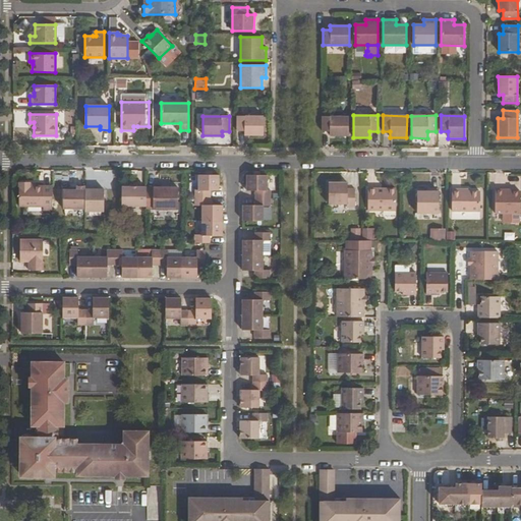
[(237,131),(244,131),(244,135),(264,135),(264,116),(237,116),(237,131)]
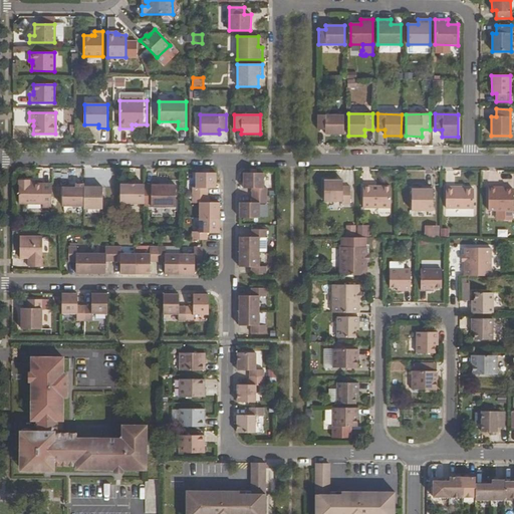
[(317,114),(317,134),(325,135),(325,139),(343,139),(343,115),(317,114)]
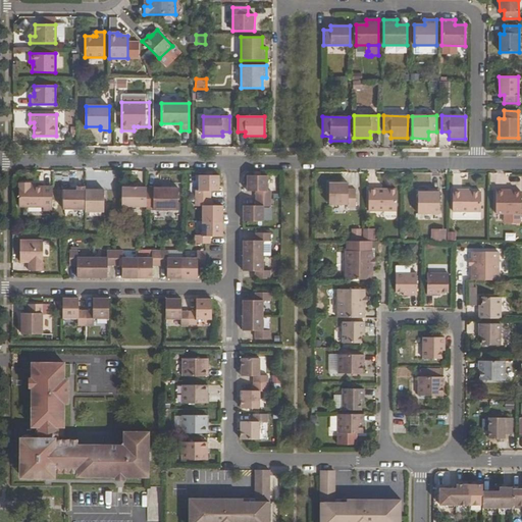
[(222,220),(222,205),(210,205),(210,190),(219,190),(219,175),(211,175),(211,171),(205,171),(205,175),(198,175),(198,191),(195,191),(195,206),(202,206),(202,236),(195,236),(195,243),(202,243),(205,243),(210,243),(210,236),(222,236),(222,220)]
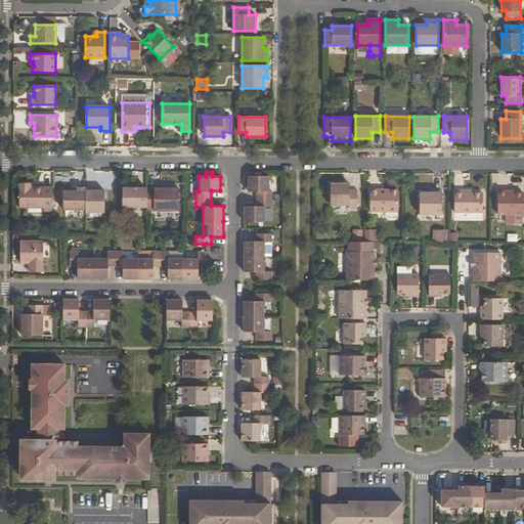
[(244,206),(244,222),(265,222),(265,208),(272,208),(272,191),(269,191),(269,177),(262,177),(262,173),(256,173),(256,176),(248,176),(248,191),(257,191),(257,206),(244,206)]
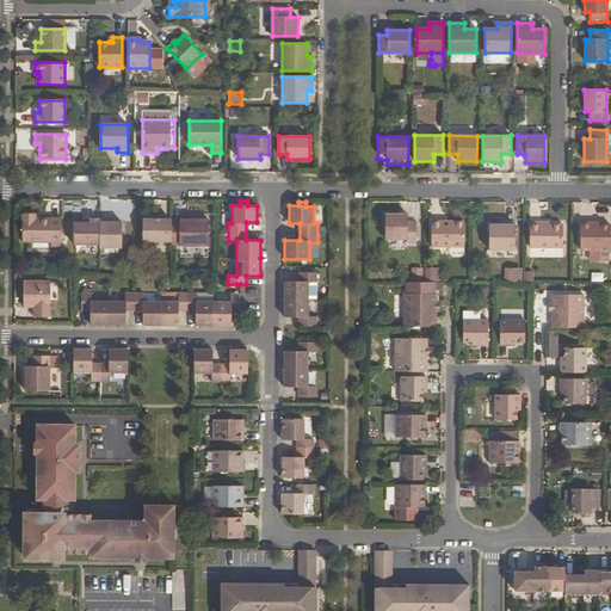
[(407,244),(415,244),(417,221),(407,221),(407,214),(386,214),(386,240),(406,240),(407,244)]
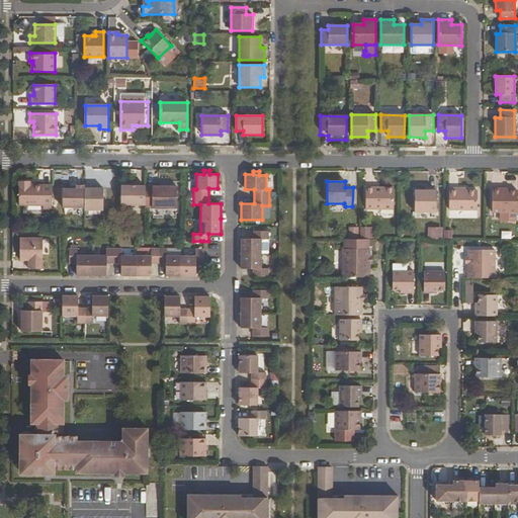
[(52,210),(52,185),(35,185),(29,185),(29,182),(19,182),(18,206),(42,206),(42,210),(52,210)]
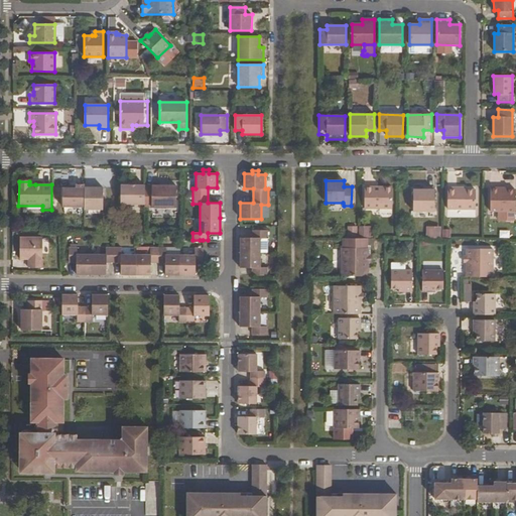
[(84,207),(85,185),(76,185),(75,188),(62,188),(62,207),(84,207)]
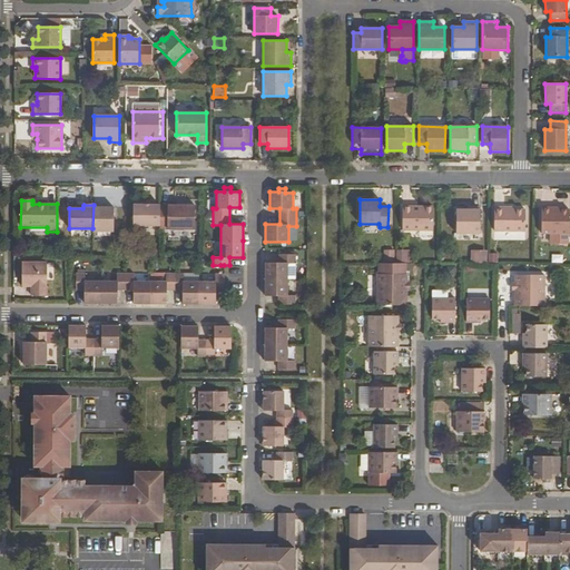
[(114,232),(114,208),(102,208),(102,205),(94,205),(92,228),(92,232),(114,232)]
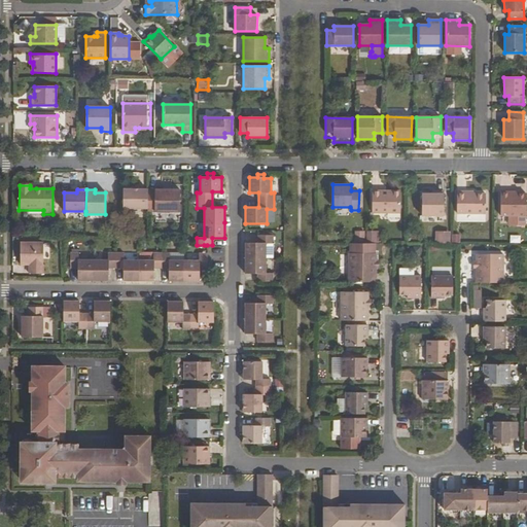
[(124,208),(148,208),(148,189),(124,189),(124,208)]
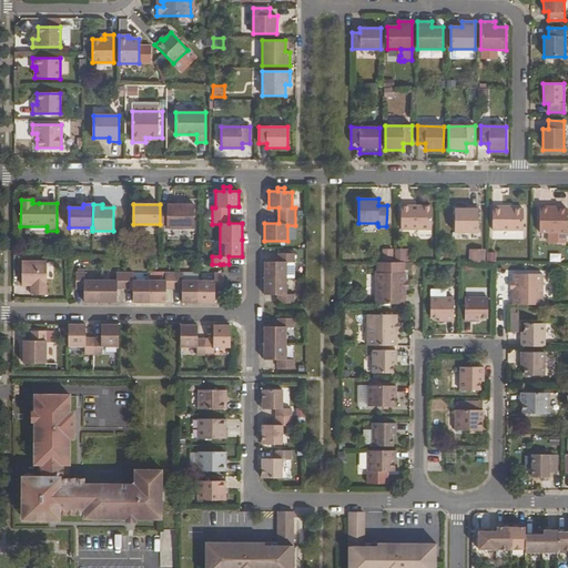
[(160,229),(194,229),(194,204),(184,204),(184,208),(176,208),(176,204),(160,204),(160,224),(160,229)]
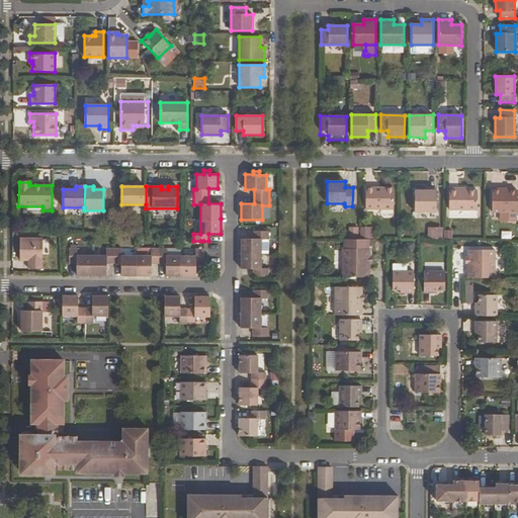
[(365,209),(394,209),(394,188),(365,188),(365,209)]
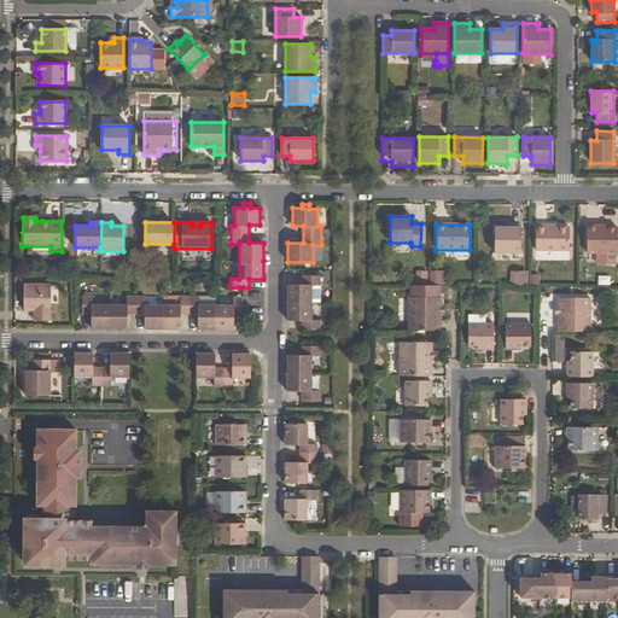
[(495,227),(495,254),(520,254),(520,225),(511,225),(511,227),(495,227)]
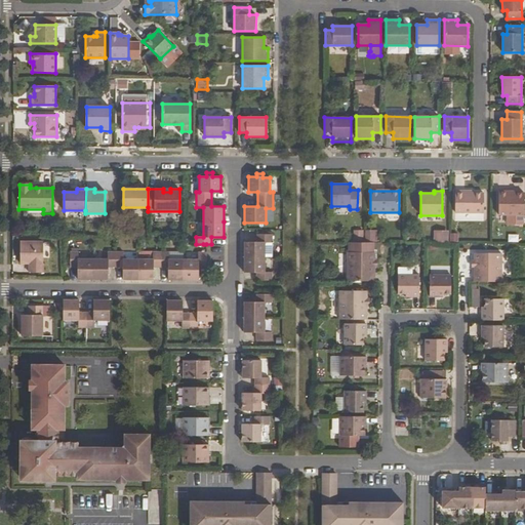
[(465,193),(465,191),(455,191),(455,212),(483,213),(484,193),(472,193),(465,193)]
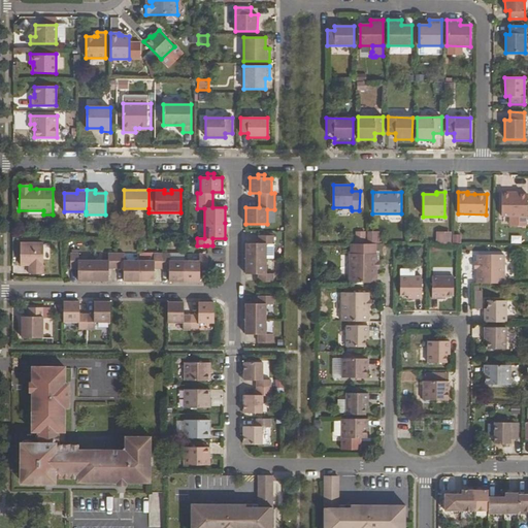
[(501,217),(527,217),(527,194),(517,194),(510,194),(510,192),(501,192),(501,217)]
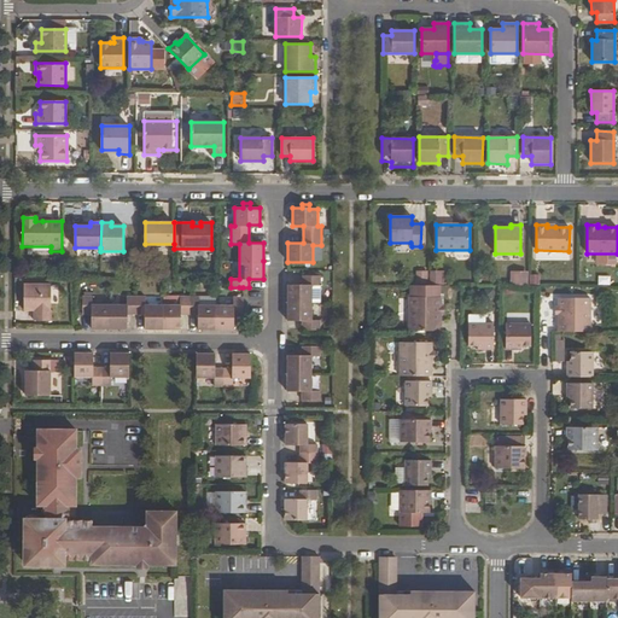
[(443,284),(443,270),(429,270),(429,284),(443,284)]
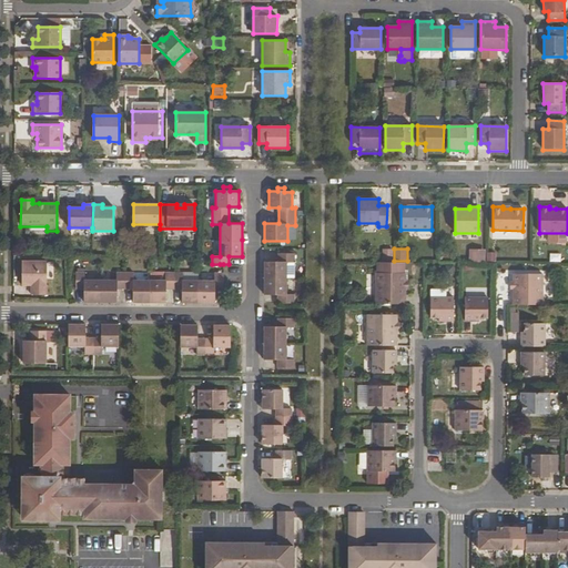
[(485,260),(495,261),(496,252),(486,251),(485,260)]
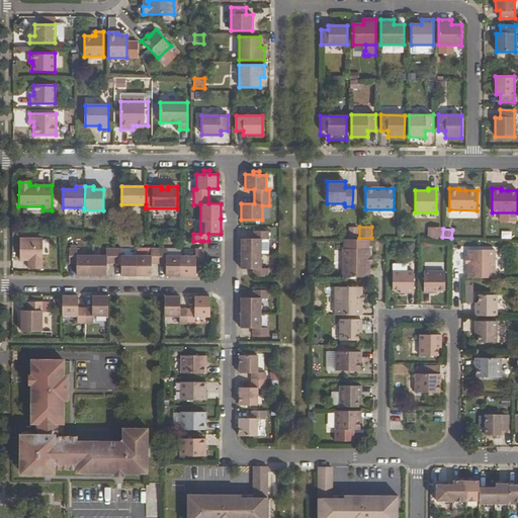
[(241,239),(241,269),(253,269),(253,276),(268,276),(268,268),(261,268),(261,239),(268,239),(268,232),(253,232),(253,239),(241,239)]
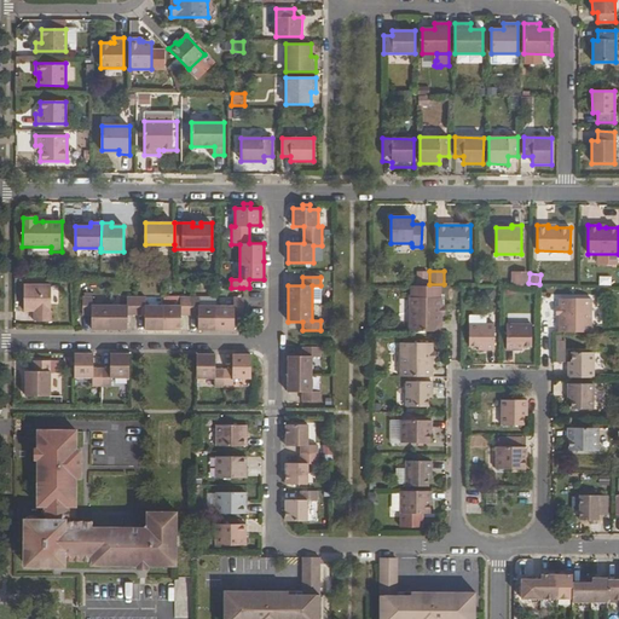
[(34,318),(51,318),(51,285),(24,285),(23,307),(34,307),(34,318)]
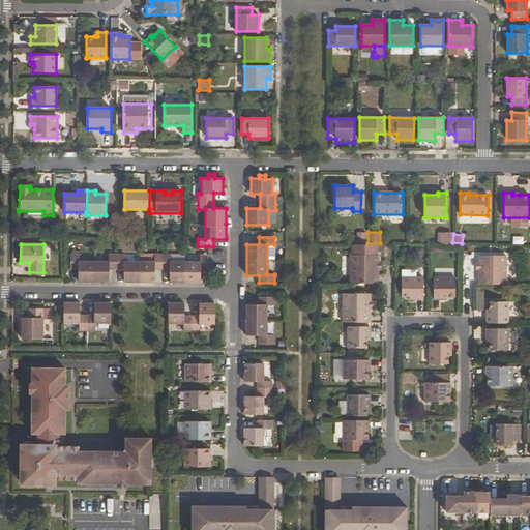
[(208,269),(208,255),(200,255),(200,261),(170,262),(170,254),(154,255),(154,262),(124,261),(124,254),(109,254),(109,261),(79,261),(79,254),(70,254),(70,269),(79,269),(79,282),(109,282),(109,269),(124,269),(124,282),(155,283),(154,269),(170,269),(170,283),(201,283),(201,269),(208,269)]
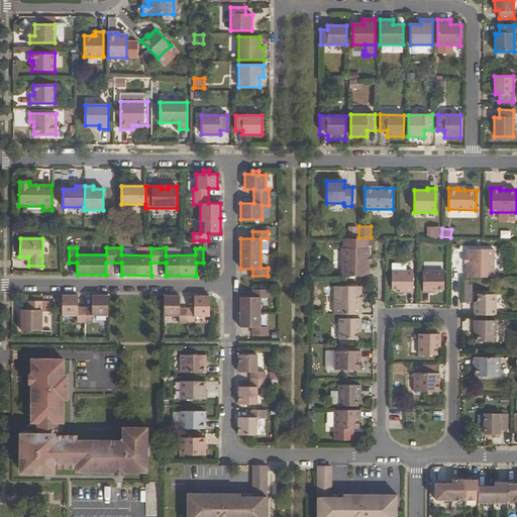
[(339,277),(369,277),(369,264),(369,259),(369,248),(340,248),(339,277)]
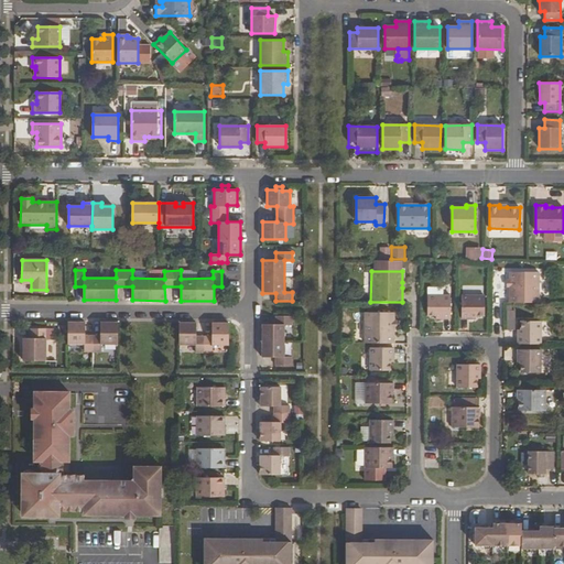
[(510,303),(541,303),(541,272),(510,272),(510,282),(510,289),(510,303)]
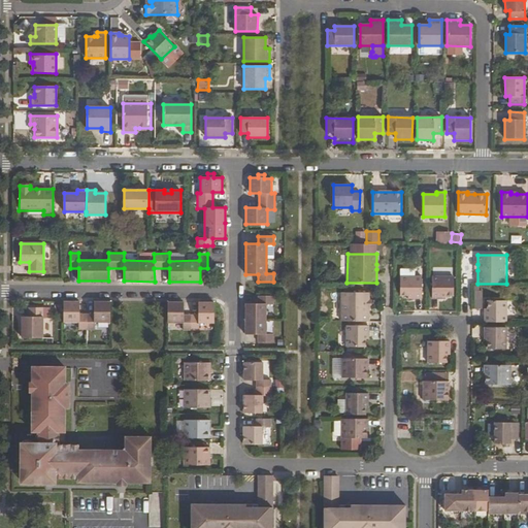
[(408,298),(422,298),(422,276),(400,276),(400,295),(408,295),(408,298)]
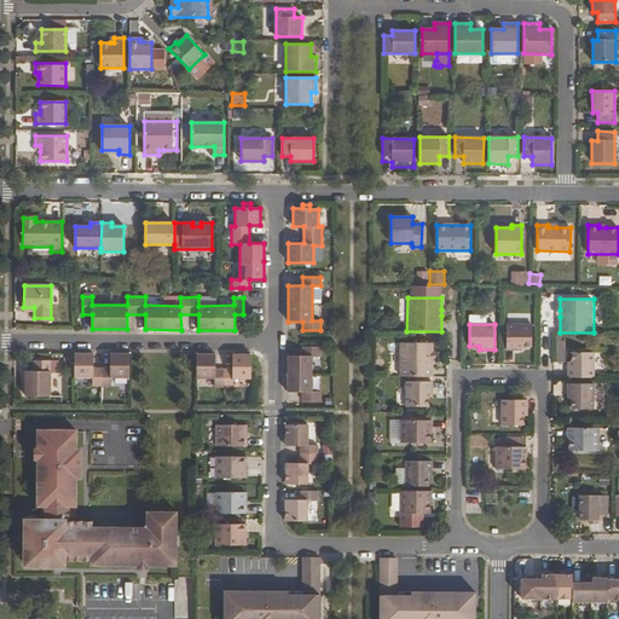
[(522,347),(532,347),(532,325),(507,324),(507,351),(522,351),(522,347)]
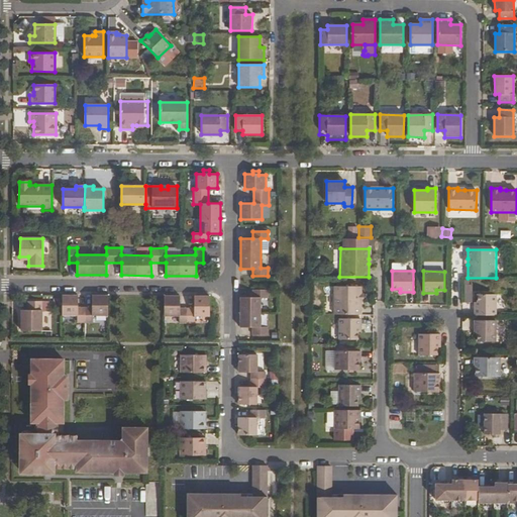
[(473,284),(466,284),(463,301),(472,302),(473,284)]
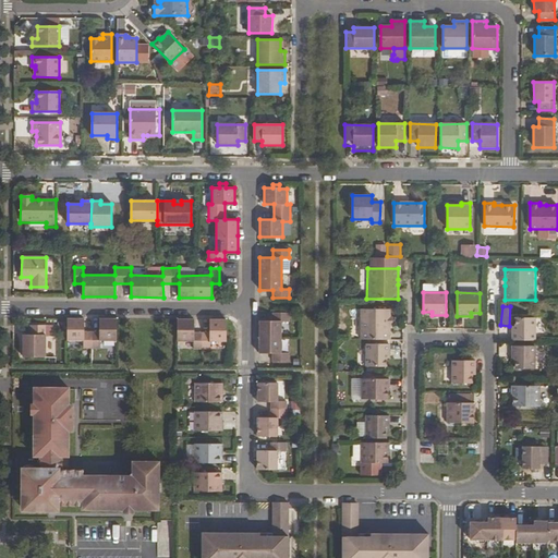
[(359,340),(389,340),(389,325),(389,319),(390,308),(359,308),(359,340)]
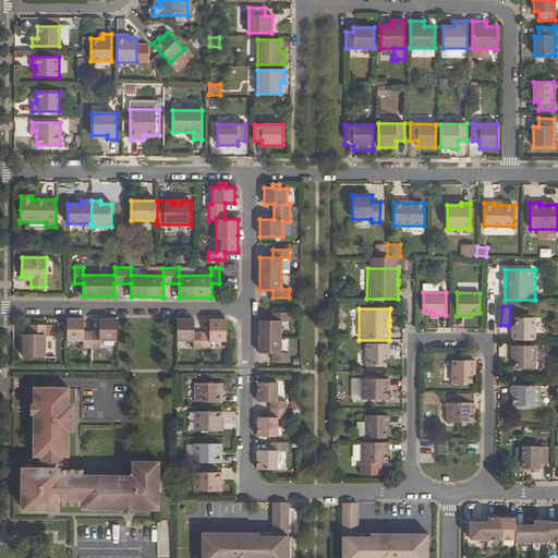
[(259,320),(259,353),(273,353),(273,362),(289,362),(289,354),(281,354),(281,322),(289,322),(289,313),(273,313),(273,320),(259,320)]
